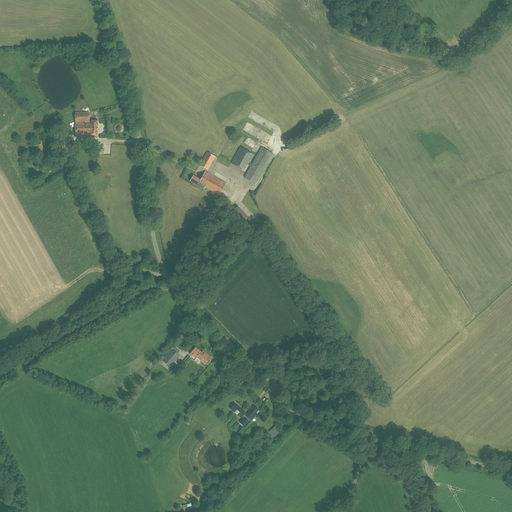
[(97,136),(97,120),(91,120),(91,122),(89,122),(89,112),(75,112),(76,135),(90,135),(90,136),(97,136)]
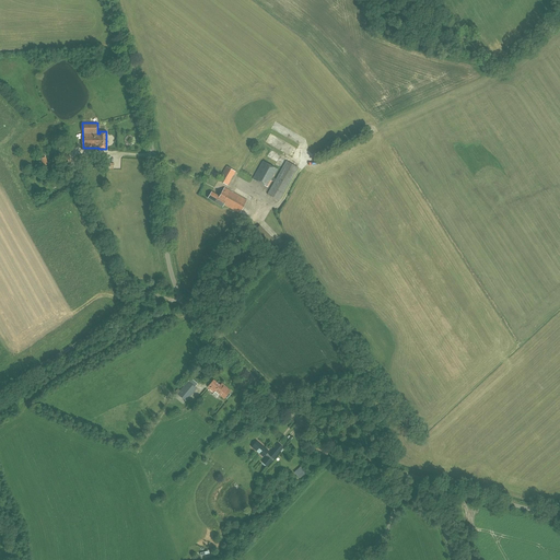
[(60,154),(63,171),(72,168),(69,152),(60,154)]
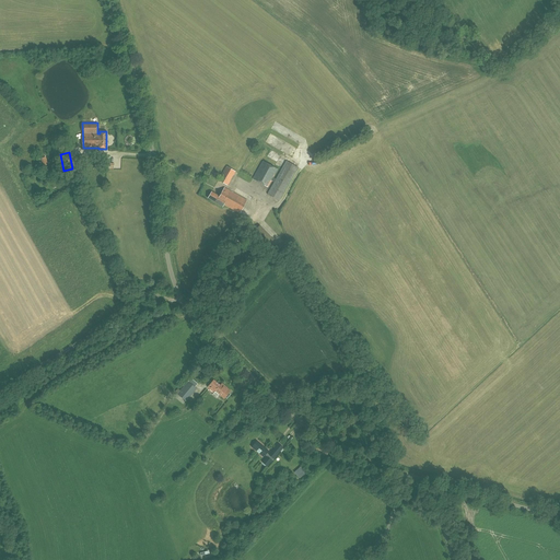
[(271,181),(275,182),(277,179),(273,177),(278,168),(264,161),(257,172),(271,181)]
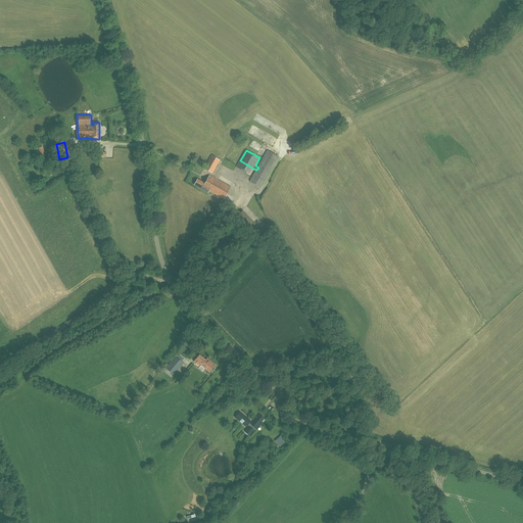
[(212,173),(220,160),(211,155),(204,169),(212,173)]
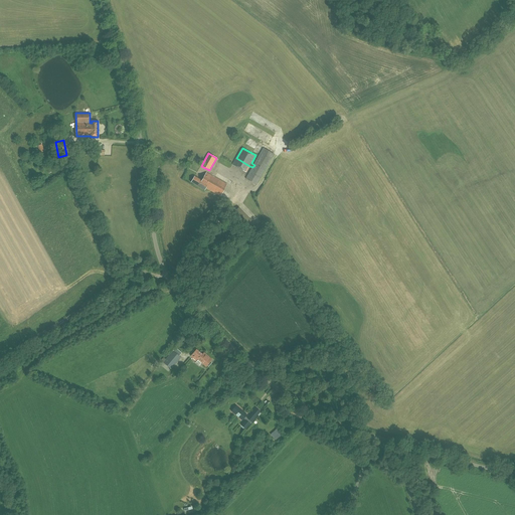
[(249,166),(236,158),(232,164),(246,172),(249,166)]
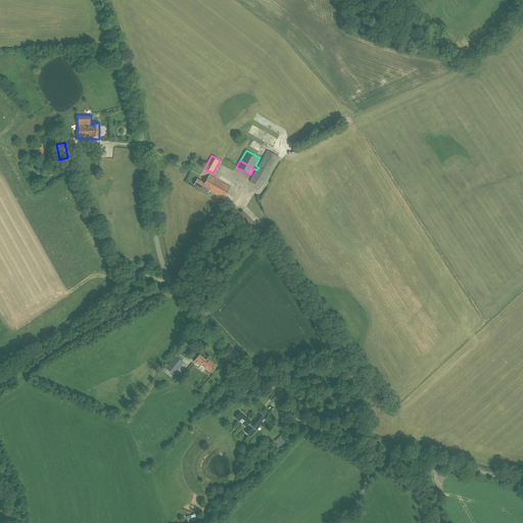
[(224,199),(231,187),(209,175),(205,183),(197,179),(194,185),(208,193),(209,191),(224,199)]
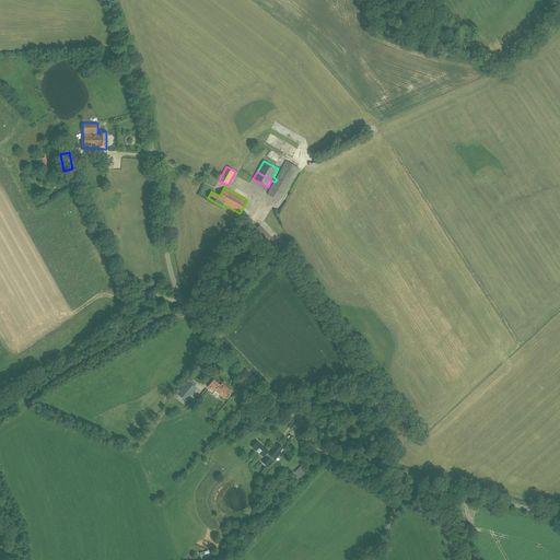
[(198,384),(190,378),(178,394),(186,401),(197,388),(195,387),(198,384)]
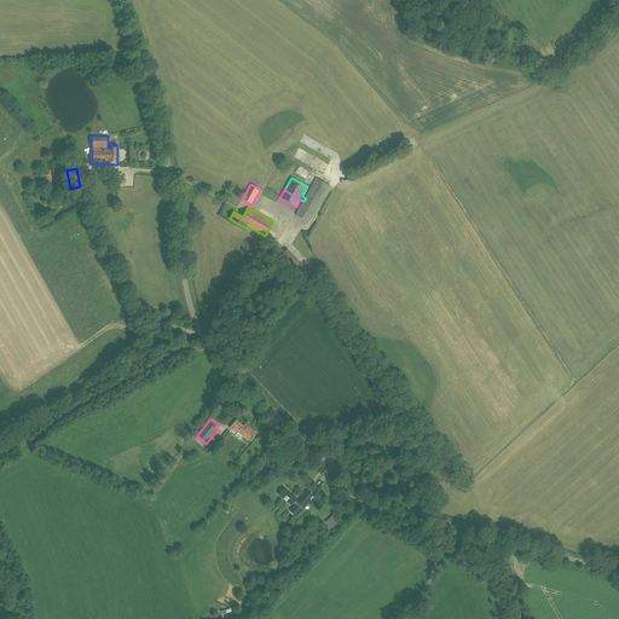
[(230,428),(237,434),(238,433),(248,440),(255,432),(246,423),(243,426),(237,420),(230,428)]
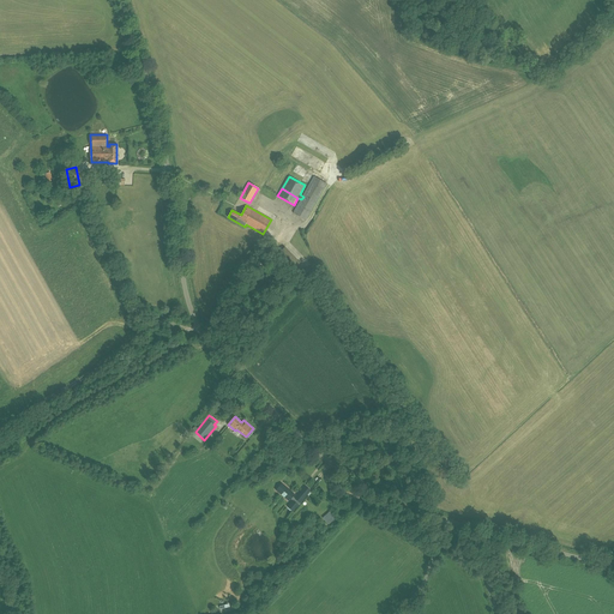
[(276,491),(278,492),(289,501),(292,499),(293,500),(288,507),(281,515),(287,519),(293,511),(293,512),(307,495),(319,506),(323,501),(311,491),(305,486),(295,498),(293,497),(295,494),(282,483),(276,491)]
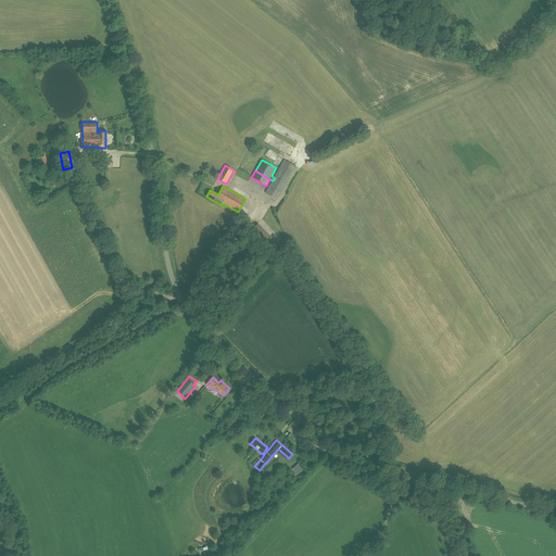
[(298,476),(304,470),(299,465),(293,469),(298,476)]
